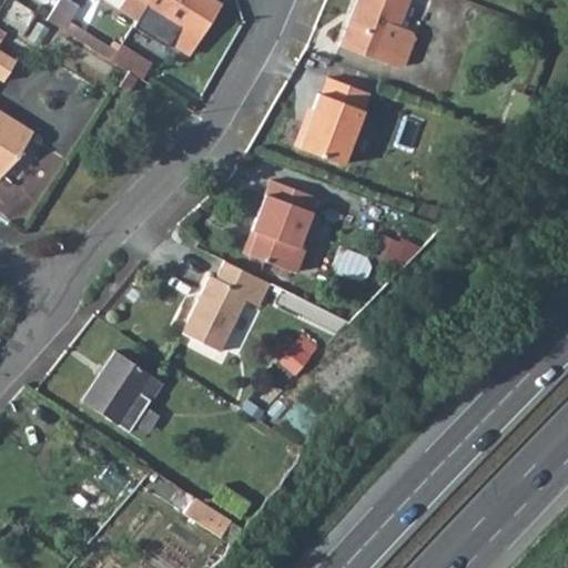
[(67,0),(59,0),(46,22),(61,31),(67,22),(77,7),(67,0)]
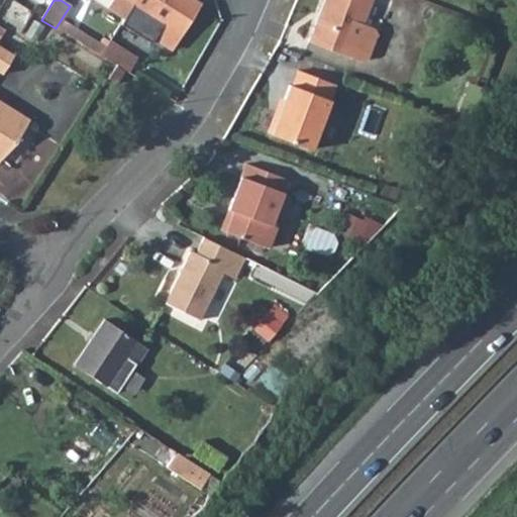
[(111,0),(92,0),(106,9),(111,0)]
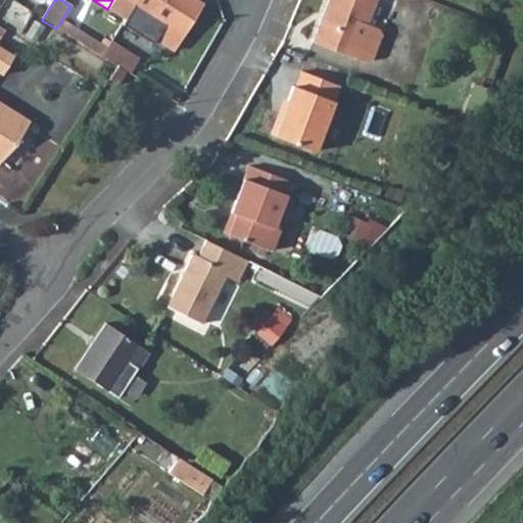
[(112,0),(107,9),(124,20),(133,6),(136,0),(112,0)]
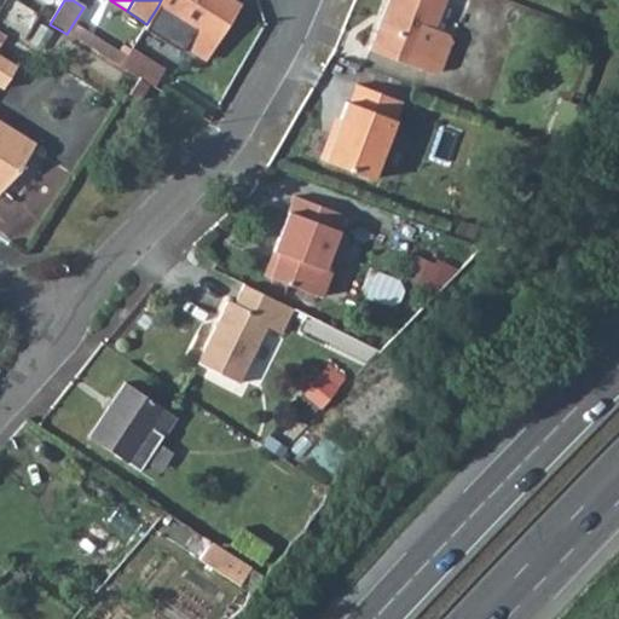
[(227,0),(161,0),(157,7),(217,44),(239,7),(227,0)]
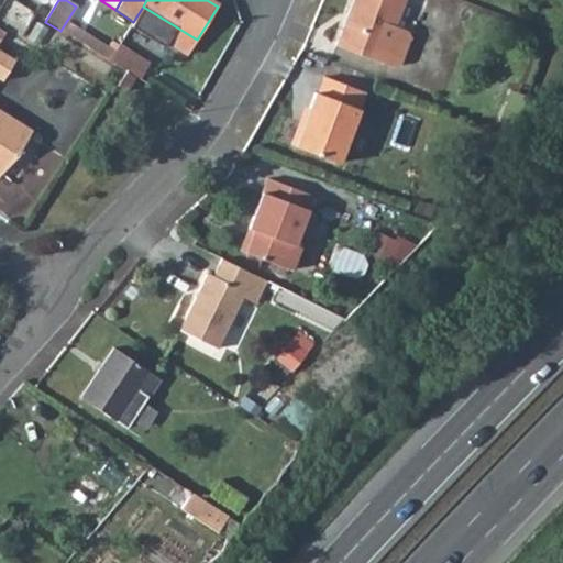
[(356,0),(338,51),(382,67),(395,32),(406,0),(356,0)]
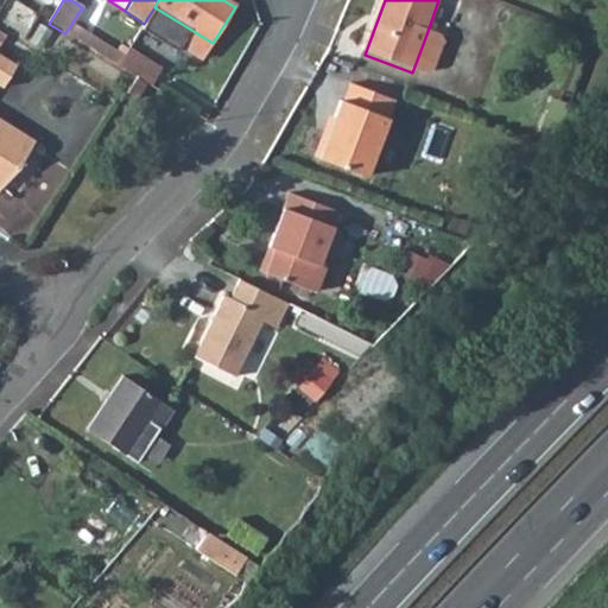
[(71,24),(65,33),(118,67),(124,56),(71,24)]
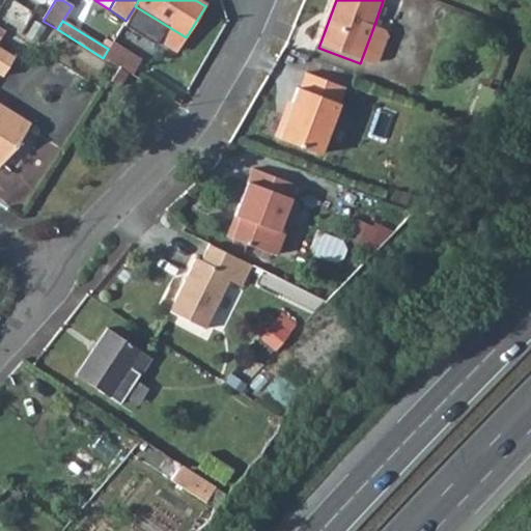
[(372,30),(360,63),(369,66),(379,63),(387,40),(383,34),(372,30)]
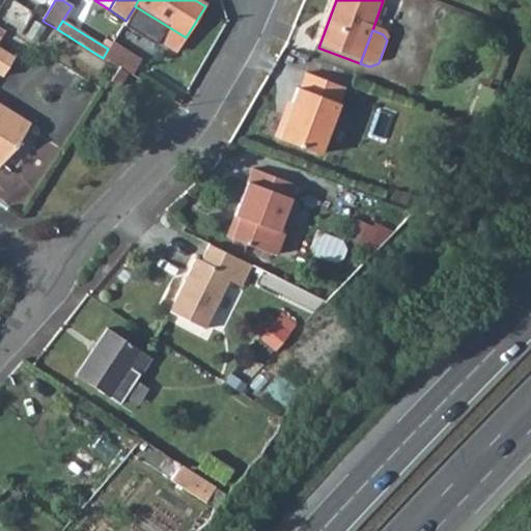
[(108,49),(103,58),(113,64),(114,65),(123,71),(126,73),(136,58),(112,43),(108,49)]
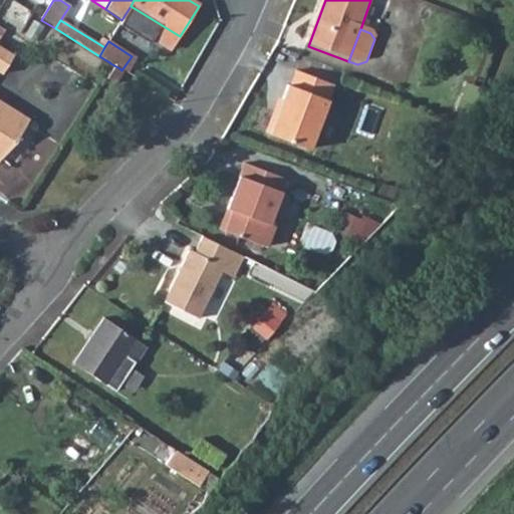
[(0,42),(0,66),(11,50),(0,42)]
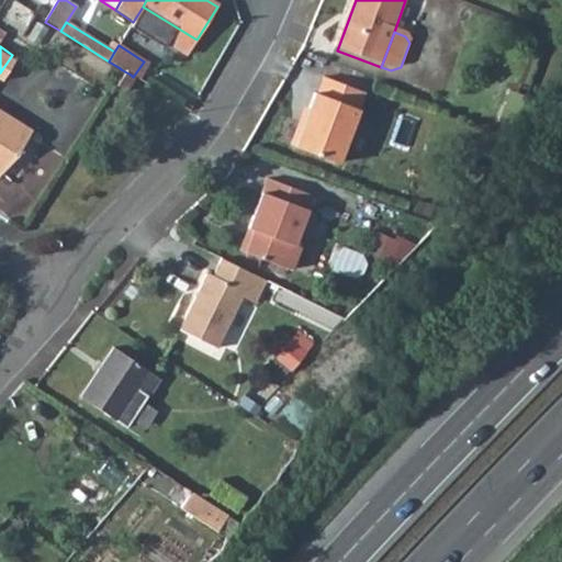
[(131,75),(121,69),(111,85),(121,90),(131,75)]
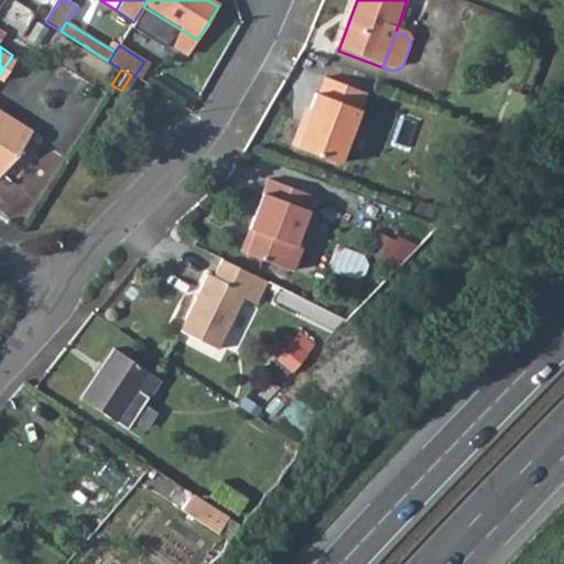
[(307,119),(295,150),(339,165),(365,97),(324,83),(323,86),(322,88),(317,99),(315,97),(307,119)]
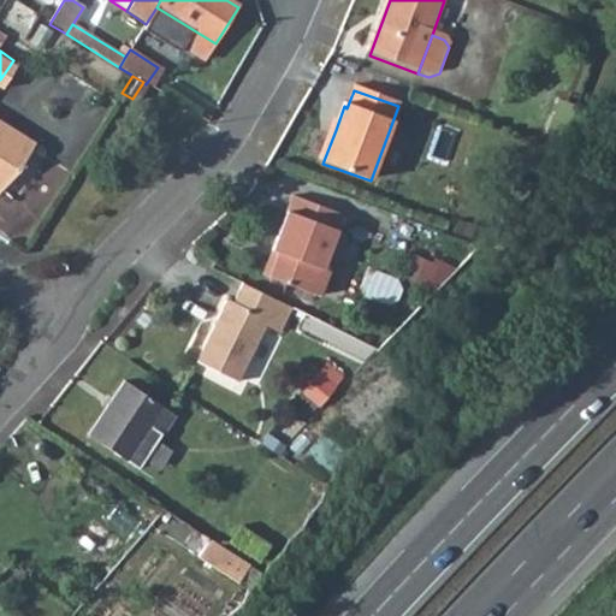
[(0,179),(13,166),(31,136),(0,116),(0,179)]
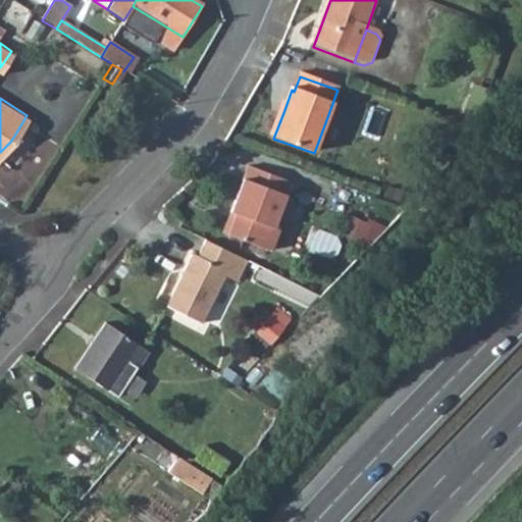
[(253,161),(235,207),(239,209),(230,228),(273,246),(282,223),(276,221),(294,176),(253,161)]
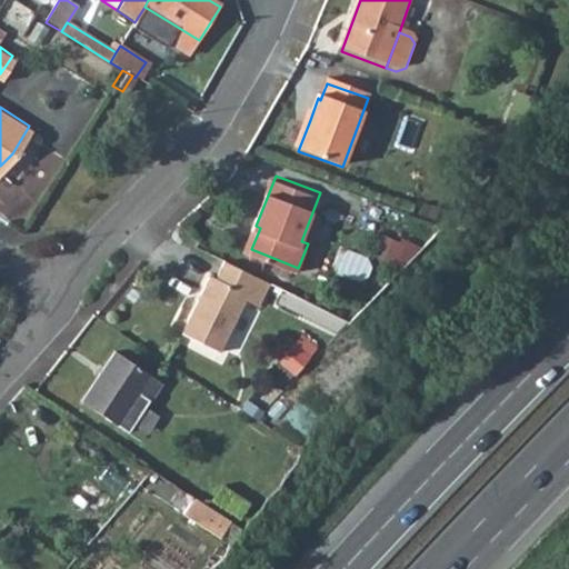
[(185,236),(171,251),(180,258),(190,247),(193,242),(185,236)]
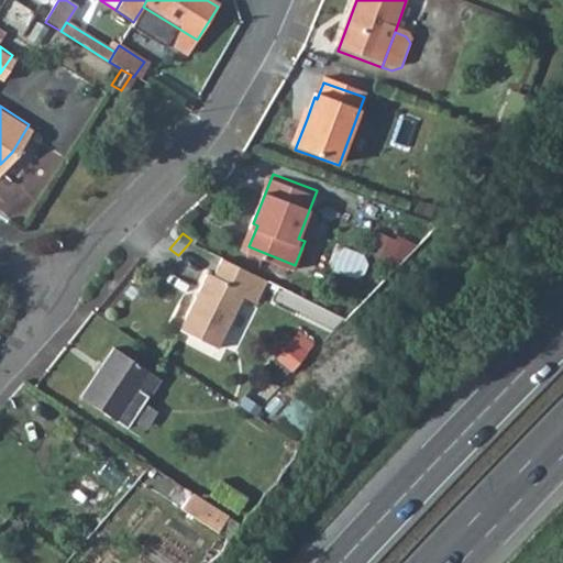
[(254,273),(221,258),(213,275),(207,273),(180,330),(220,348),(243,296),(256,301),(266,278),(254,273)]
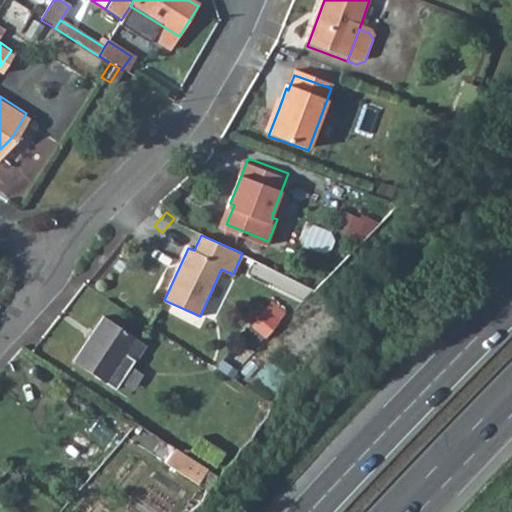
[(263,346),(287,310),(272,300),(248,336),(263,346)]
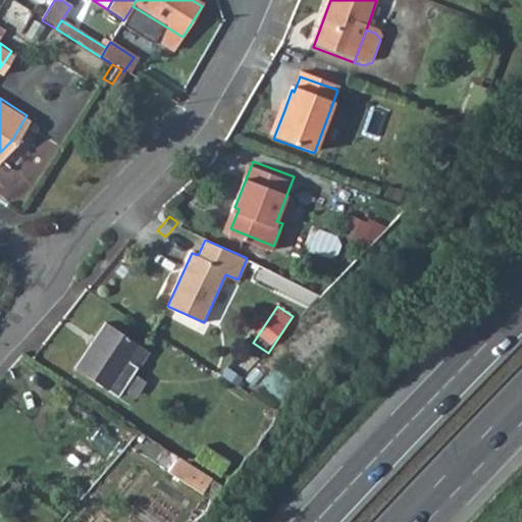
[(106,323),(76,369),(121,398),(150,351),(106,323)]
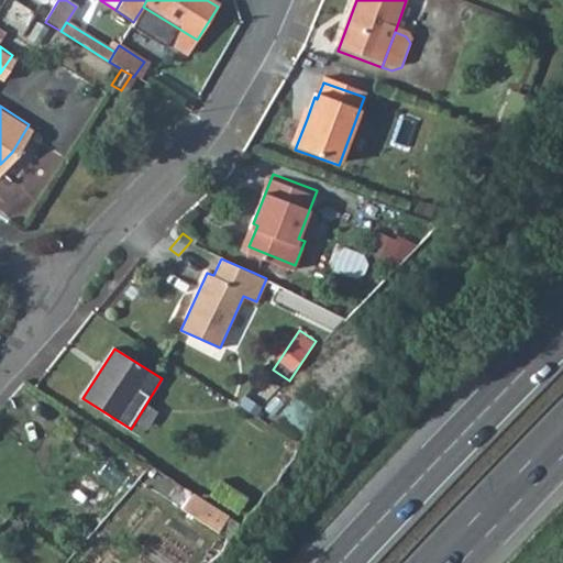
[(147,467),(135,481),(159,495),(181,506),(194,492),(158,472),(148,466),(147,467)]
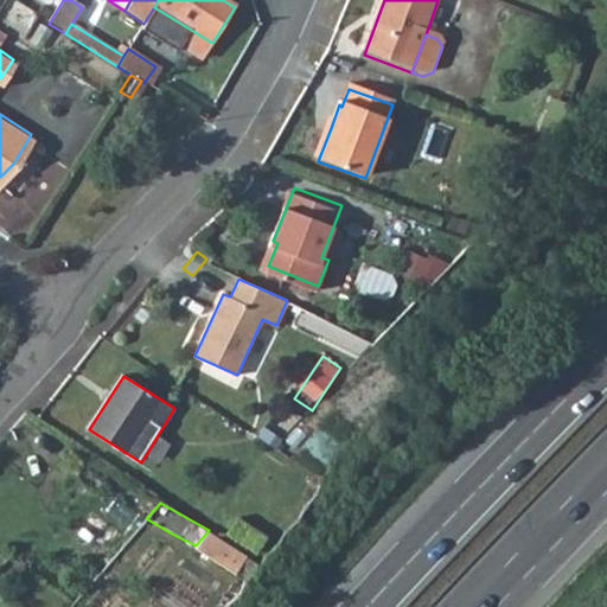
[(209,530),(196,545),(237,569),(249,554),(209,530)]
